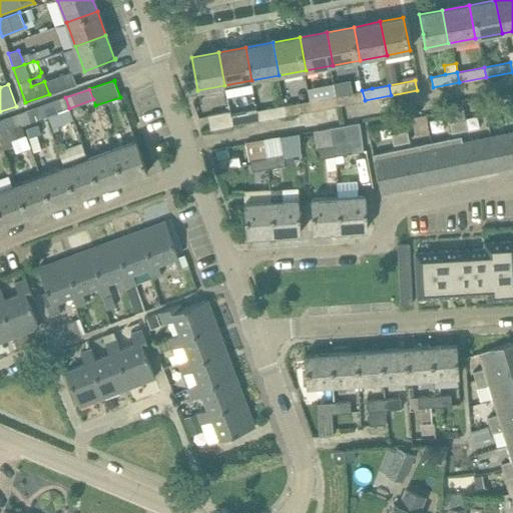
[(365,100),(362,90),(335,95),(337,105),(365,100)]
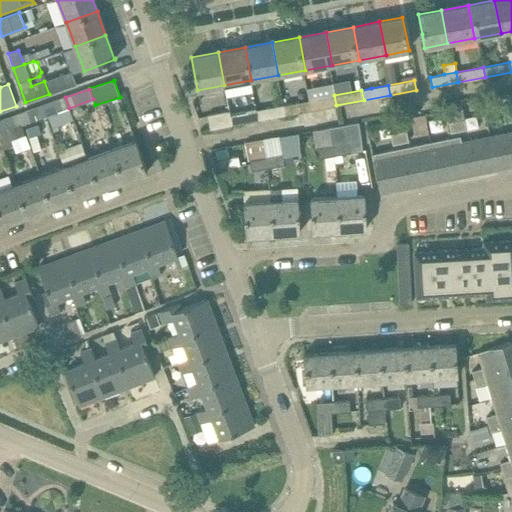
[(310,110),(336,105),(334,95),(309,100),(310,110)]
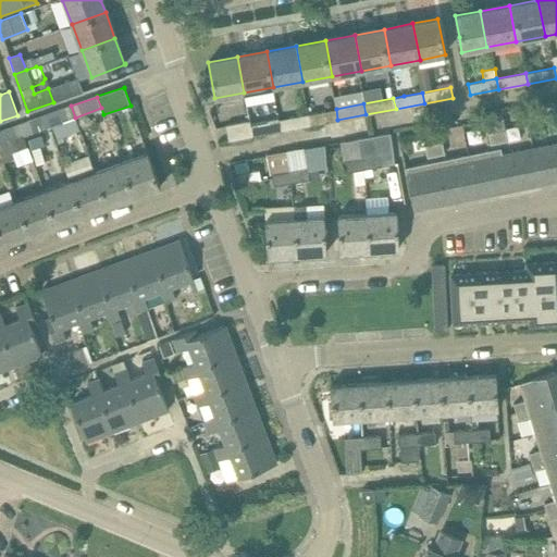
[(49,127),(75,118),(71,106),(45,115),(49,127)]
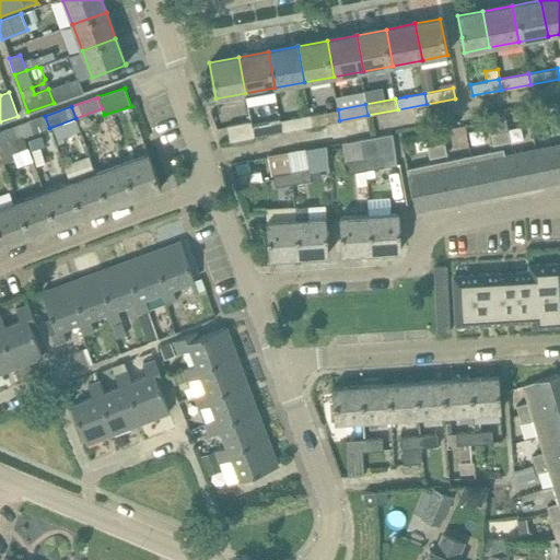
[(339,120),(338,109),(308,115),(311,126),(329,123),(339,120)]
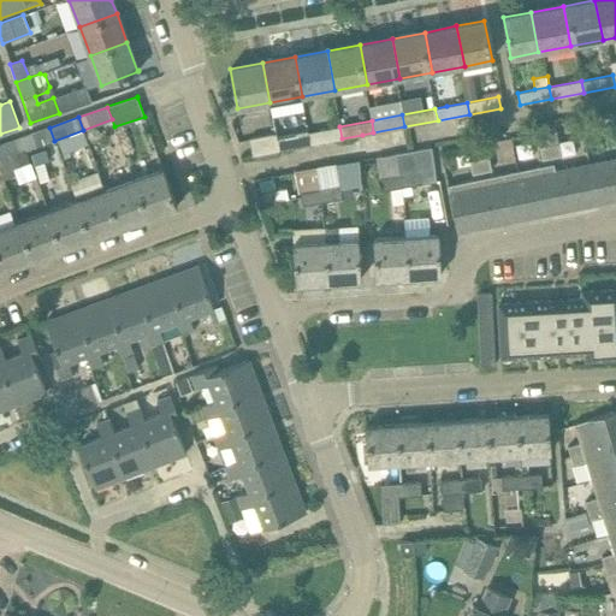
[(342,138),(339,126),(307,132),(309,144),(342,138)]
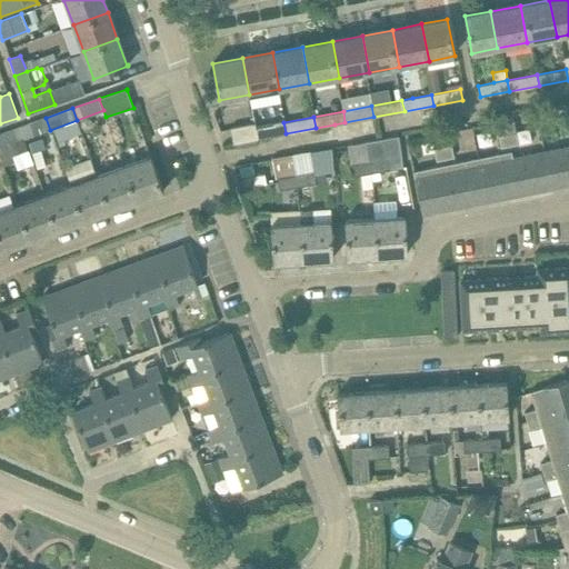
[(20,127),(25,139),(50,130),(46,118),(20,127)]
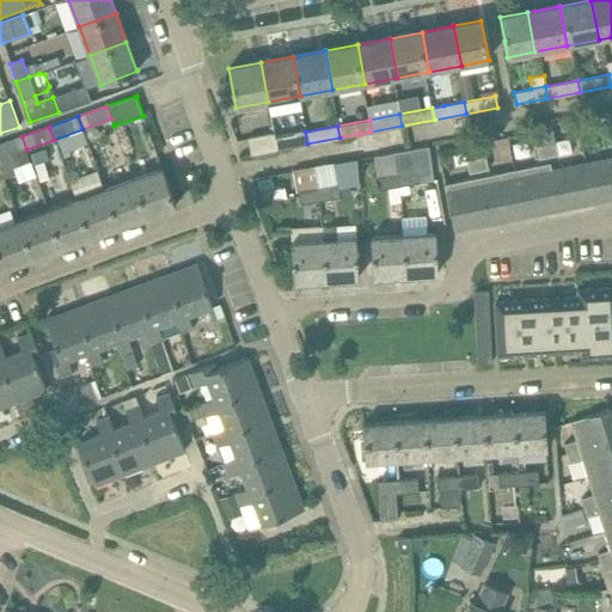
[(546,145),(549,157),(558,155),(552,128),(543,130),(546,145)]
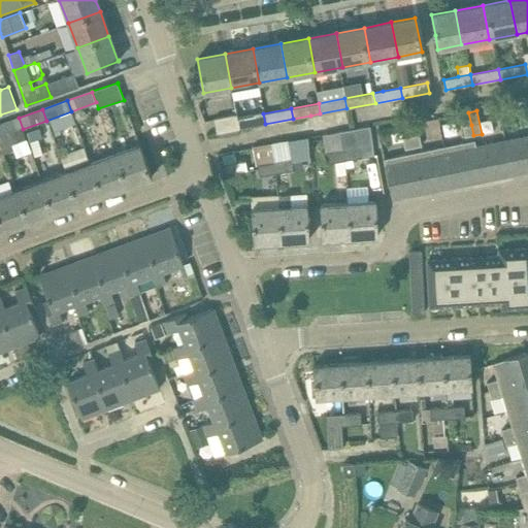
[(471,125),(468,112),(459,114),(462,127),(471,125)]
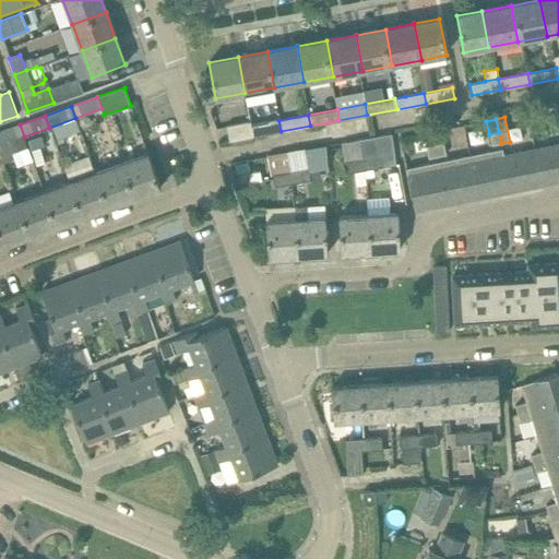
[(253,137),(281,131),(278,120),(251,126),(253,137)]
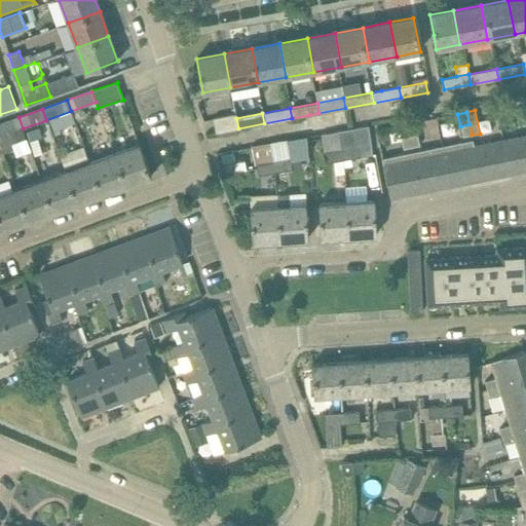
[(238,128),(236,118),(236,114),(213,118),(216,133),(238,128)]
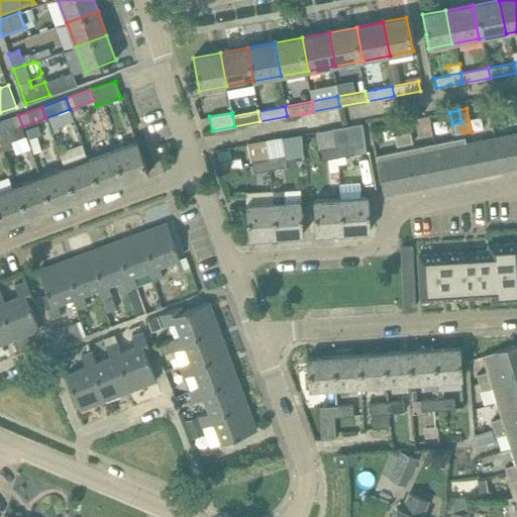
[(18,115),(0,121),(0,142),(3,151),(13,147),(11,141),(25,136),(22,126),(18,115)]
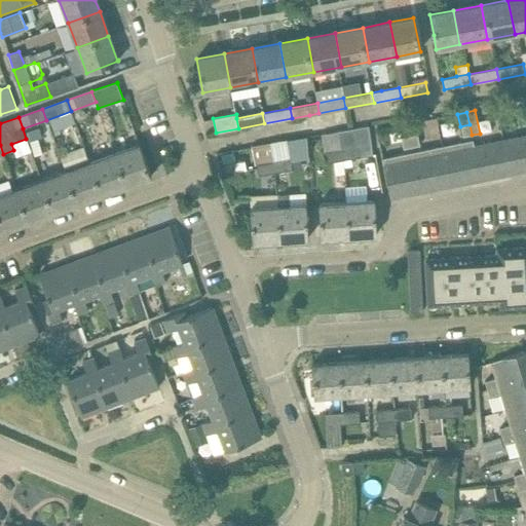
[(460,126),(463,137),(472,135),(470,124),(460,126)]
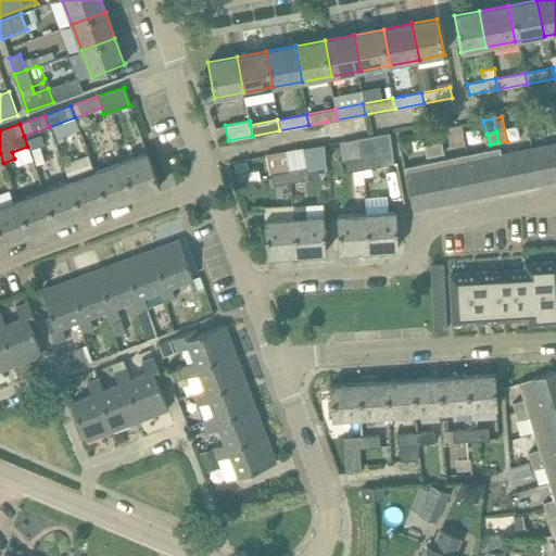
[(389,133),(357,138),(363,169),(394,164),(389,133)]
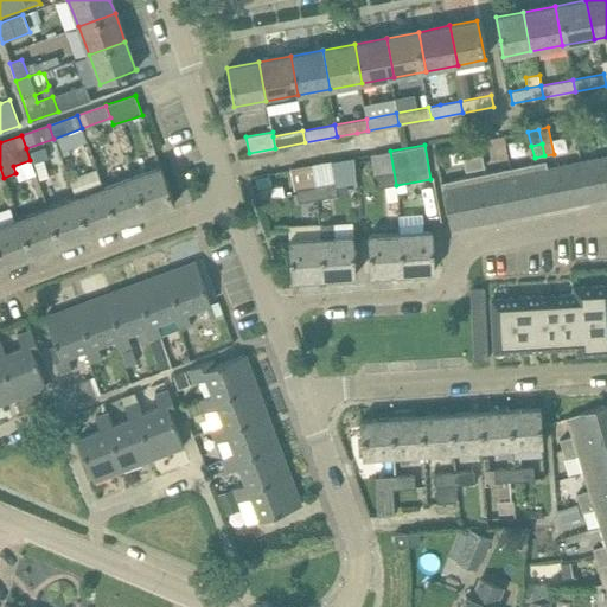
[(40,147),(30,151),(33,164),(34,163),(44,160),(40,147)]
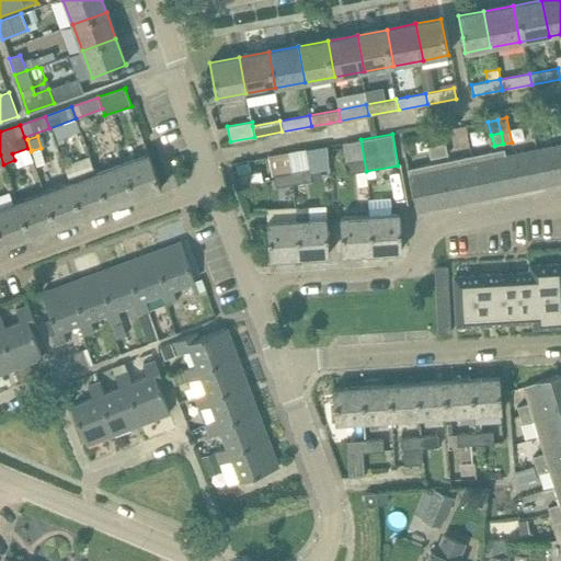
[(347,174),(366,171),(361,139),(342,144),(347,174)]
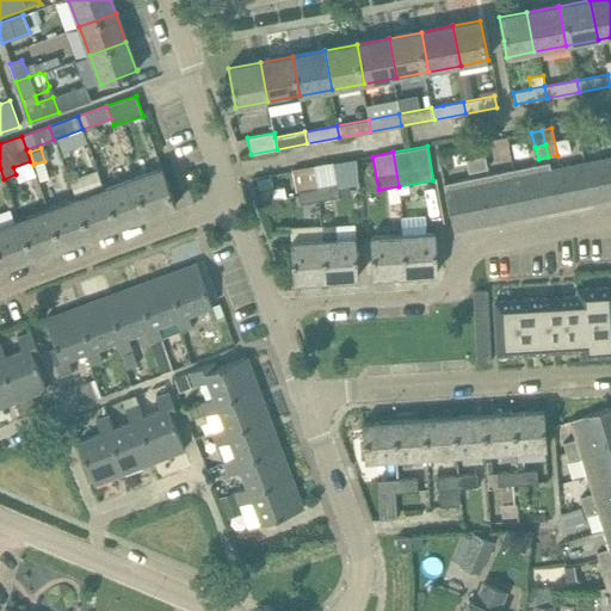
[(476,158),(479,171),(488,168),(486,156),(476,158)]
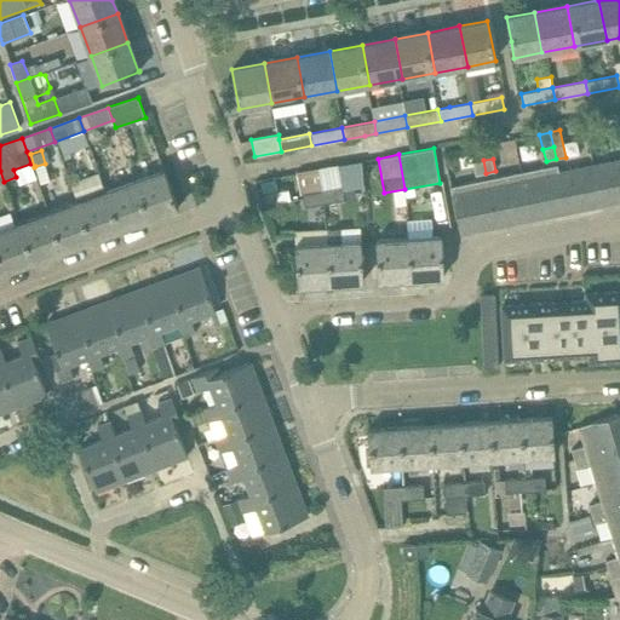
[(362,160),(339,165),(345,200),(350,200),(355,194),(354,188),(365,187),(362,160)]
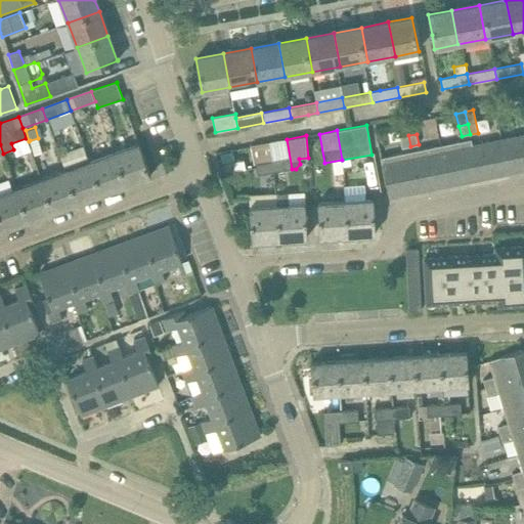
[(402,147),(410,146),(408,135),(400,137),(402,147)]
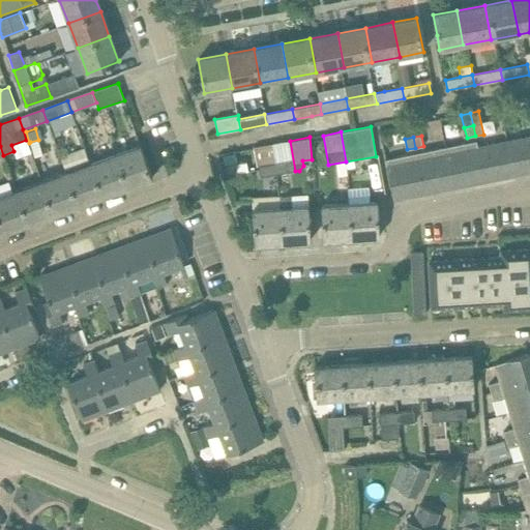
[(529,137),(507,142),(514,175),(529,172),(529,137)]
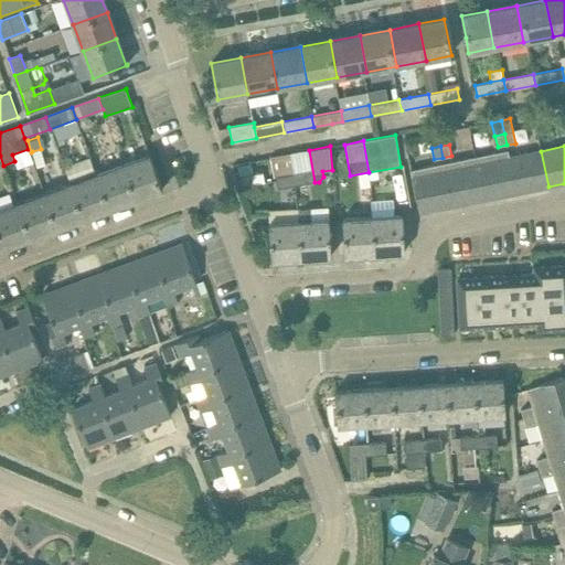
[(41,149),(32,151),(38,168),(45,166),(41,149)]
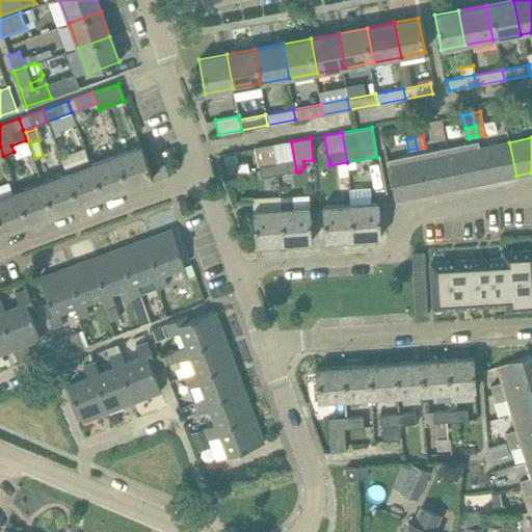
[(272,144),(277,175),(296,171),(291,141),(290,141),(272,144)]
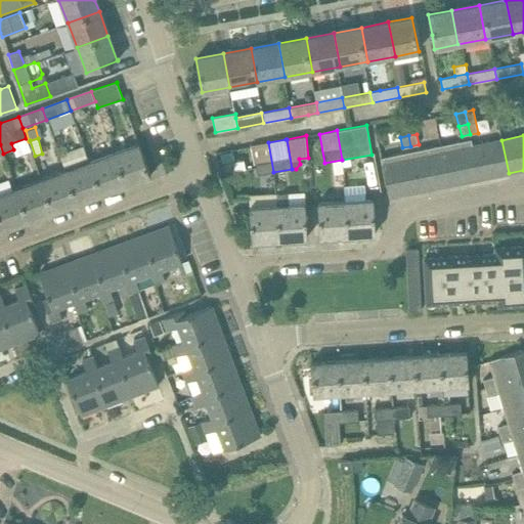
[(470,140),(440,146),(448,185),(471,181),(470,176),(477,174),(472,146),(470,140)]
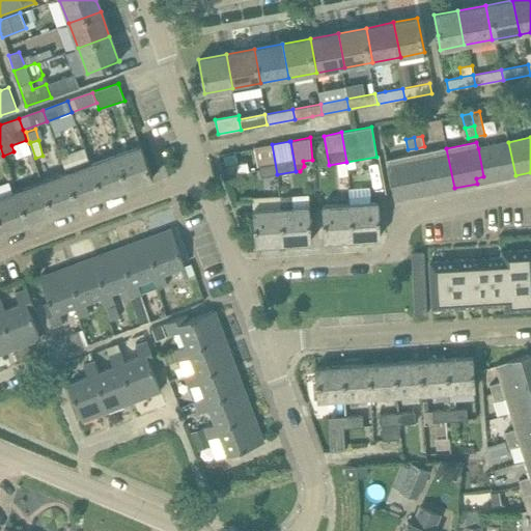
[(508,142),(478,148),(483,176),(492,175),(493,180),(515,175),(508,142)]
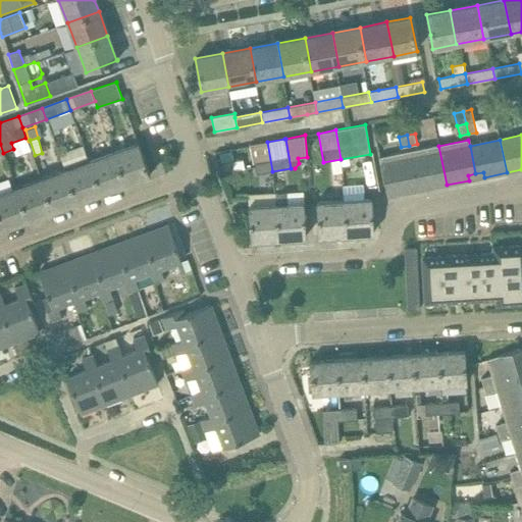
[(257,174),(272,171),(267,142),(250,145),(253,164),(255,163),(257,174)]
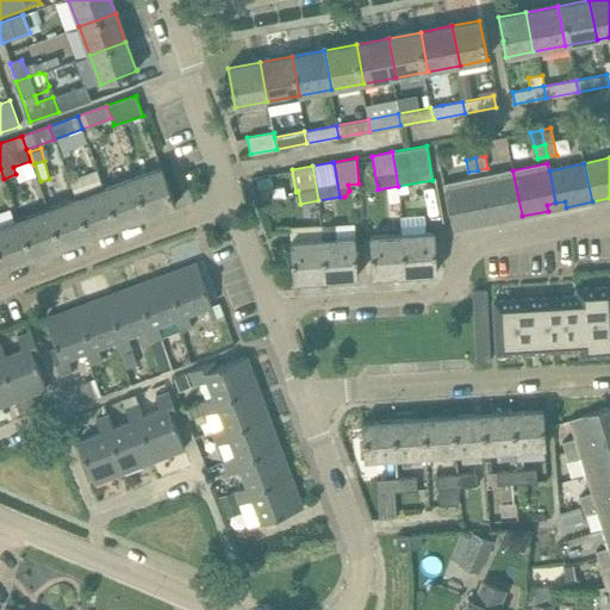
[(162,167),(132,178),(145,215),(174,204),(174,205),(175,205),(162,167)]
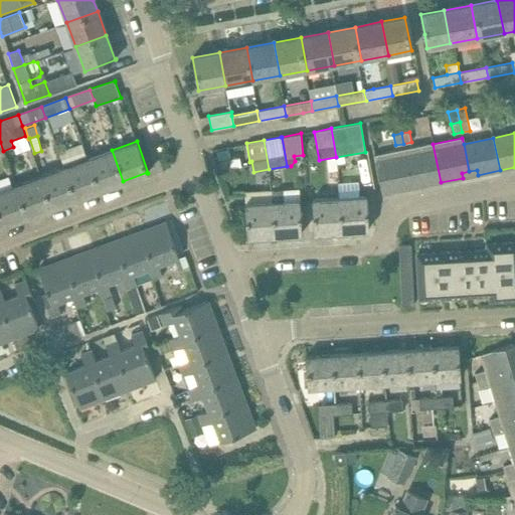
[(433,144),(403,150),(410,183),(418,182),(419,187),(441,182),(433,144)]
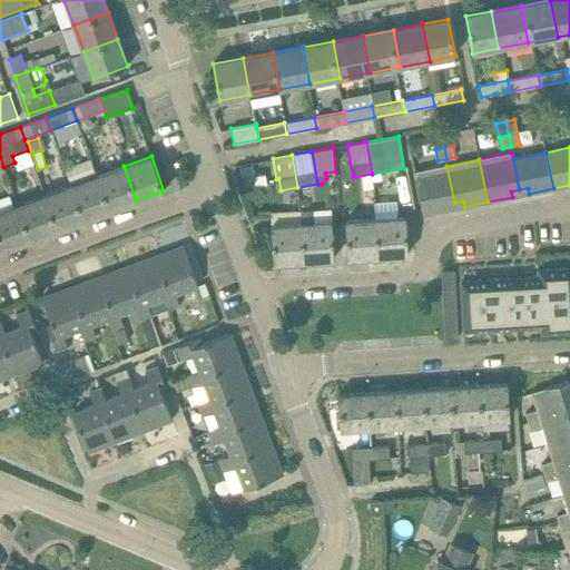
[(124,166),(97,176),(109,210),(136,200),(124,166)]
